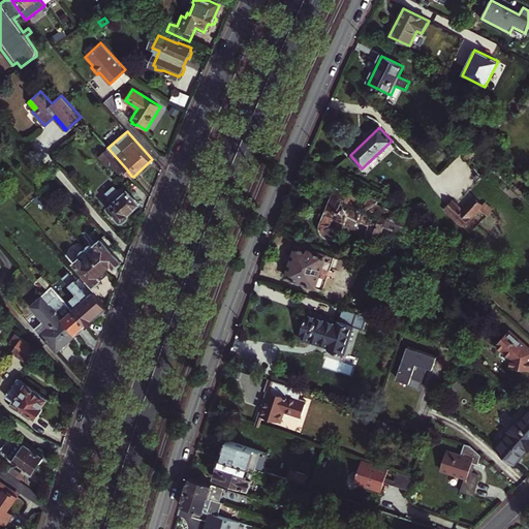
[(126,168),(107,148),(99,155),(109,165),(111,164),(120,175),(126,168)]
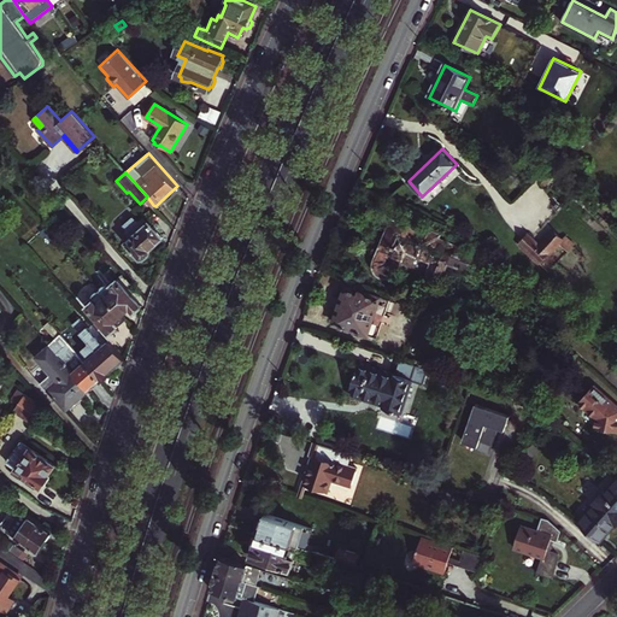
[(541,182),(545,186),(552,177),(546,172),(539,180),(541,182)]
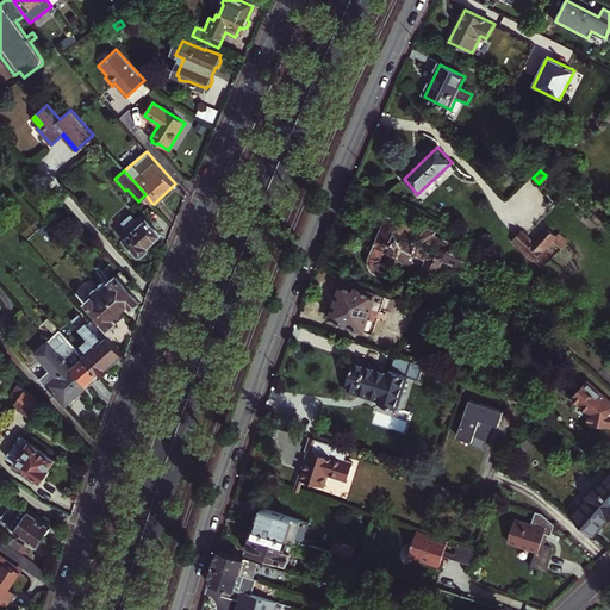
[(136,218),(132,215),(123,223),(126,226),(126,230),(126,231),(144,253),(150,247),(149,246),(162,235),(149,219),(147,222),(142,217),(139,218),(136,218)]
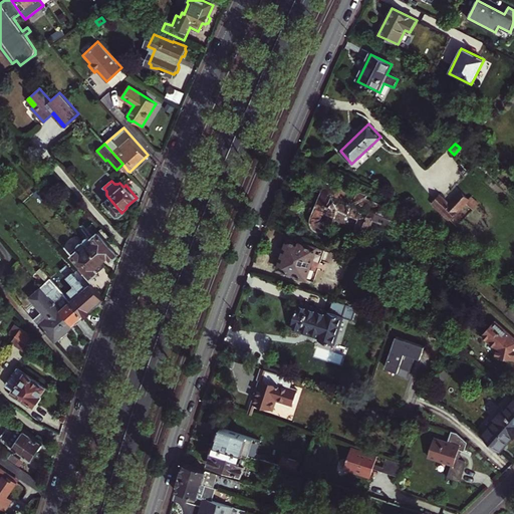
[(347,191),(327,183),(312,220),(311,222),(312,225),(314,229),(316,231),(318,232),(320,233),(323,233),(325,233),(327,231),(329,230),(331,228),(338,211),(359,219),(356,227),(355,229),(356,231),(358,233),(360,234),(363,235),(365,234),(367,232),(379,204),(366,199),(367,196),(349,188),(347,191)]
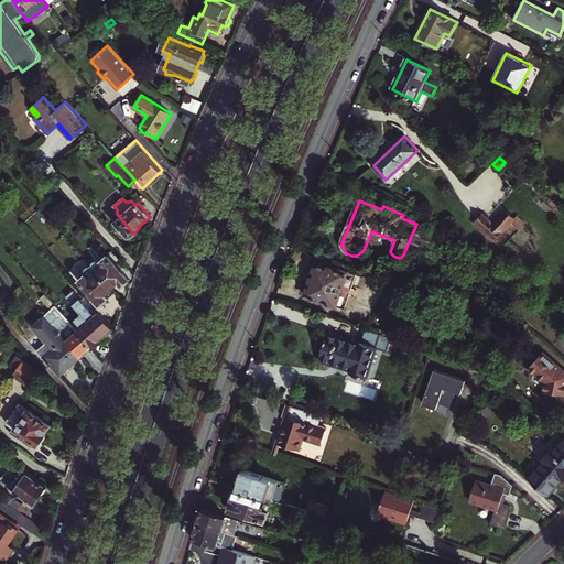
[(46,229),(53,223),(33,202),(24,209),(34,220),(36,218),(46,229)]
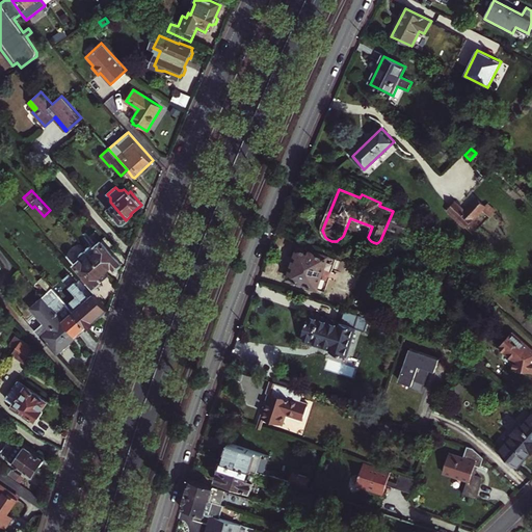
[(456,202),(449,208),(453,212),(451,214),(466,228),(485,207),(477,198),(466,211),(456,202)]
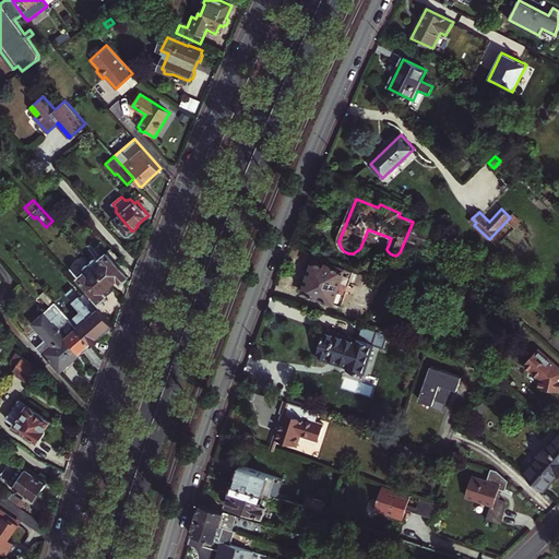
[(97,270),(111,286),(118,280),(121,283),(128,277),(107,253),(100,259),(104,263),(97,270)]
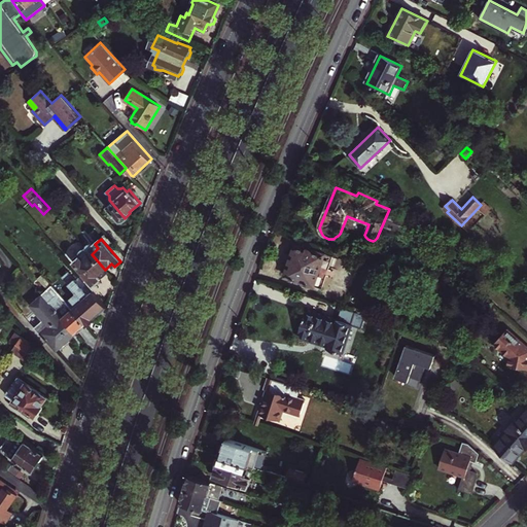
[(295,245),(285,276),(322,288),(332,257),(295,245)]
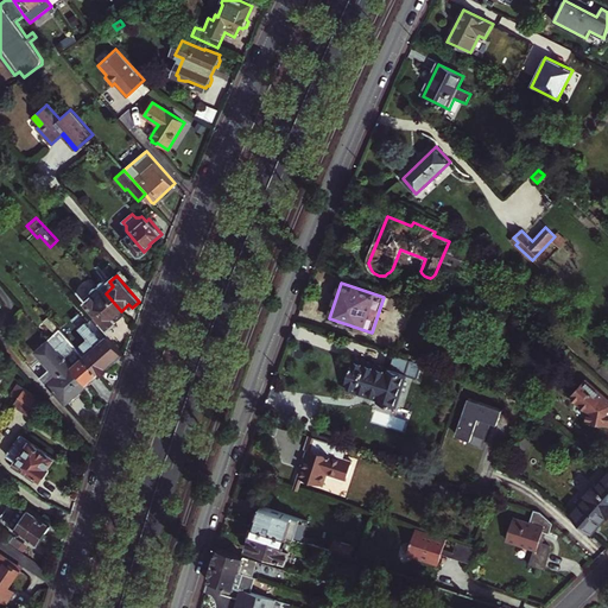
[(125,315),(121,311),(106,293),(99,285),(89,295),(92,297),(86,302),(109,328),(125,315)]
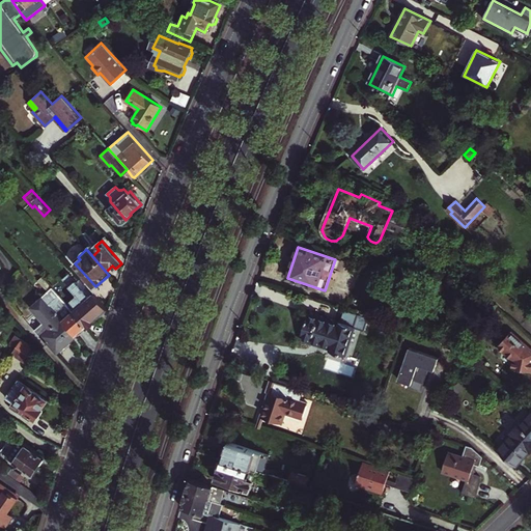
[(89,297),(70,274),(62,279),(68,286),(96,317),(107,309),(92,294),(89,297)]
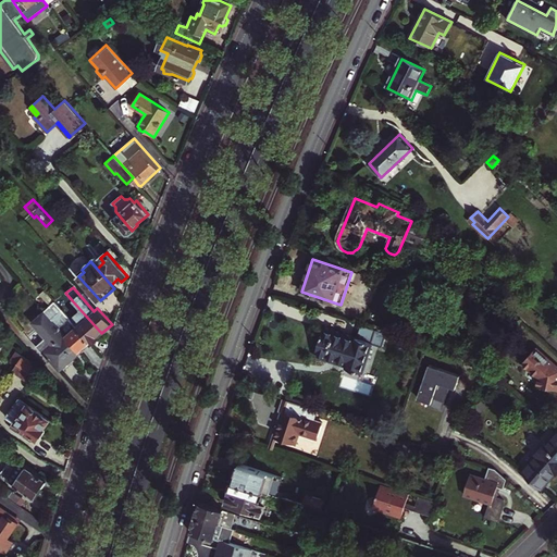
[(79,323),(76,326),(90,343),(91,344),(102,334),(101,333),(72,300),(65,306),(79,323)]
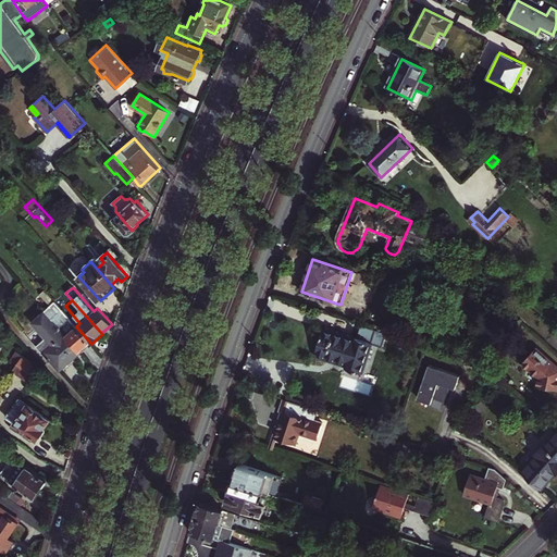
[(61,310),(76,326),(79,323),(65,306),(61,310)]
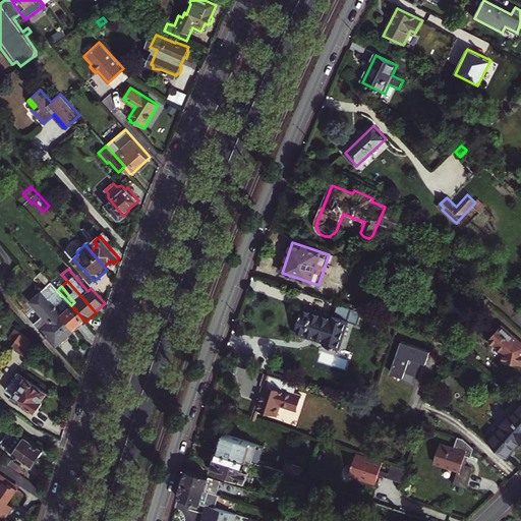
[(72,327),(53,304),(42,292),(31,301),(49,323),(42,329),(56,346),(74,330),(72,327)]
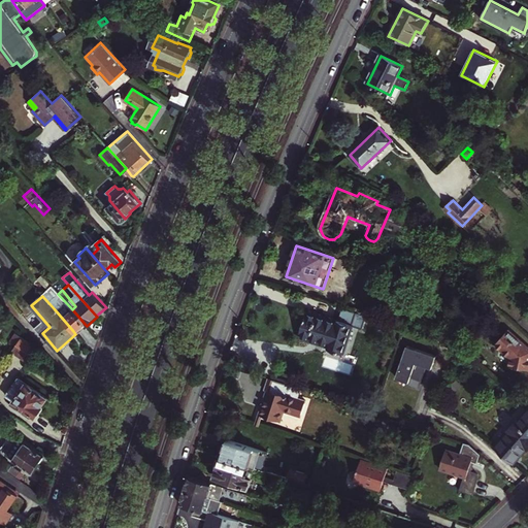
[(60,303),(54,308),(73,331),(75,334),(86,325),(72,309),(68,314),(60,303)]
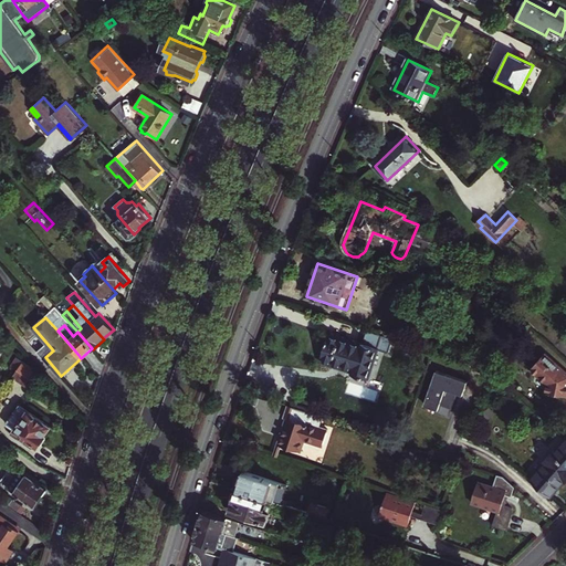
[(392,338),(366,329),(362,343),(329,333),(321,358),(341,365),(339,368),(353,371),(352,375),(365,378),(376,347),(388,353),(392,338)]
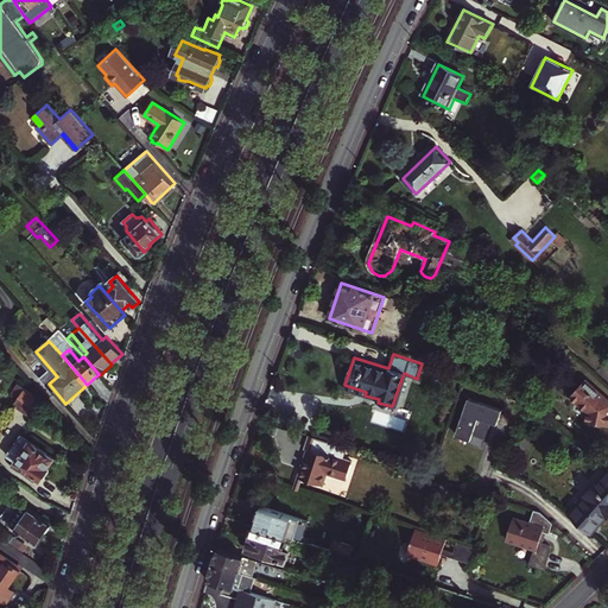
[(607,399),(586,380),(571,397),(577,403),(589,412),(588,422),(607,426),(607,399)]
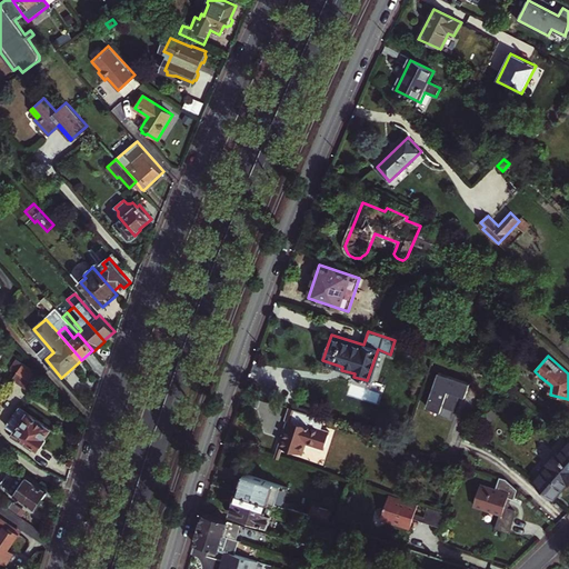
[(16,375),(12,380),(31,393),(41,378),(17,361),(10,370),(16,375)]
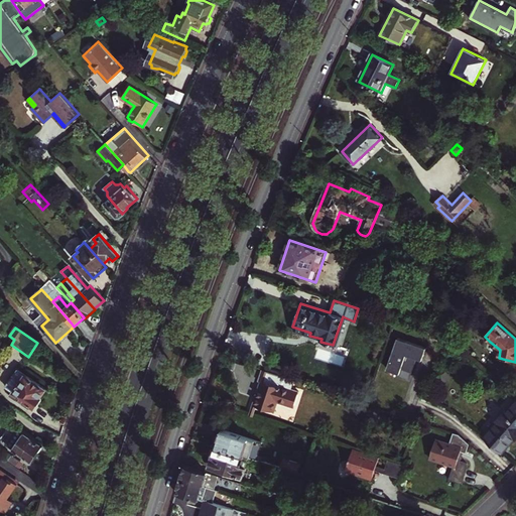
[(426,348),(398,338),(387,368),(399,372),(402,368),(412,371),(418,354),(423,356),(426,348)]
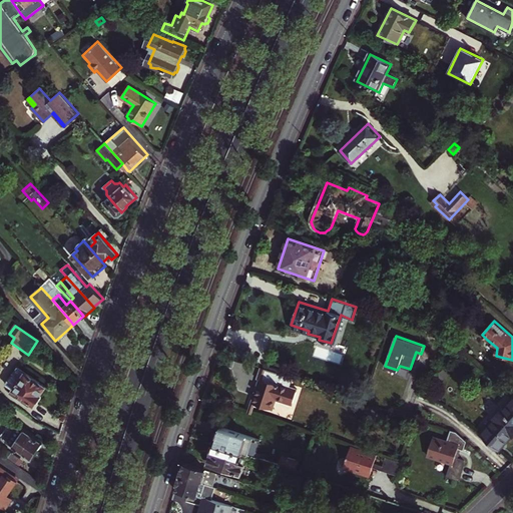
[(291,378),(276,373),(261,368),(258,378),(261,379),(252,403),(273,409),(275,403),(276,401),(292,406),(297,390),(288,387),(289,386),(291,378)]
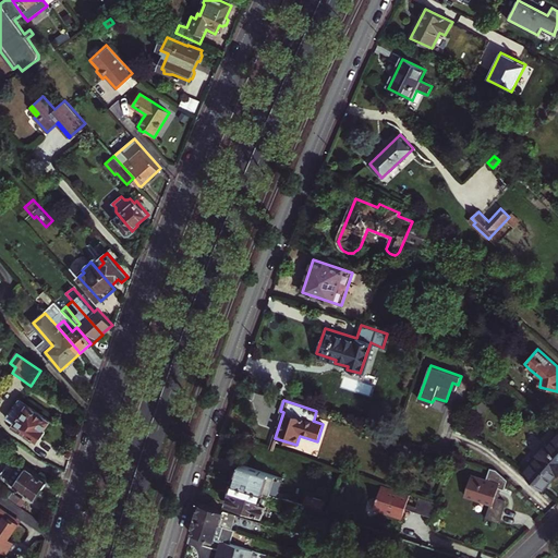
[(50,422),(20,401),(8,420),(15,425),(12,429),(21,436),(23,434),(24,435),(27,435),(28,434),(38,440),(41,440),(46,435),(44,432),(50,422)]
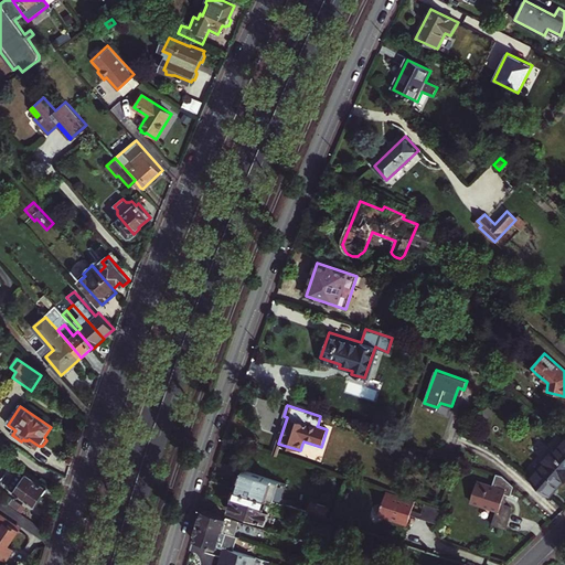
[(564,438),(555,450),(553,448),(542,461),(544,462),(530,478),(551,496),(564,480),(564,481),(564,438)]
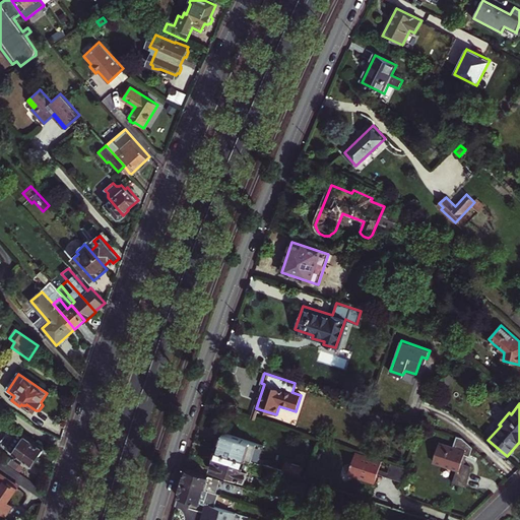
[(218,450),(248,459),(252,461),(258,444),(224,433),(218,450)]
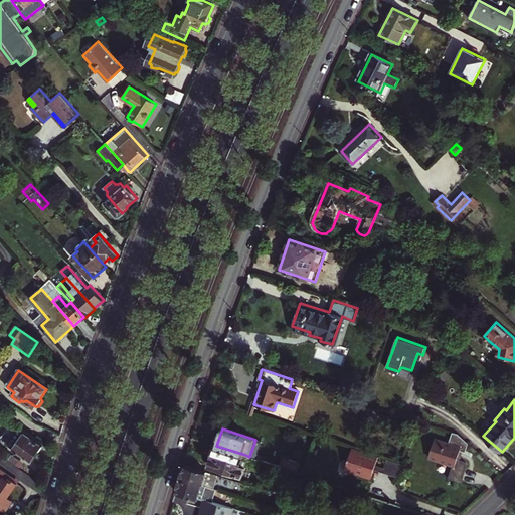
[(43,443),(26,431),(18,442),(15,440),(11,447),(31,461),(43,443)]
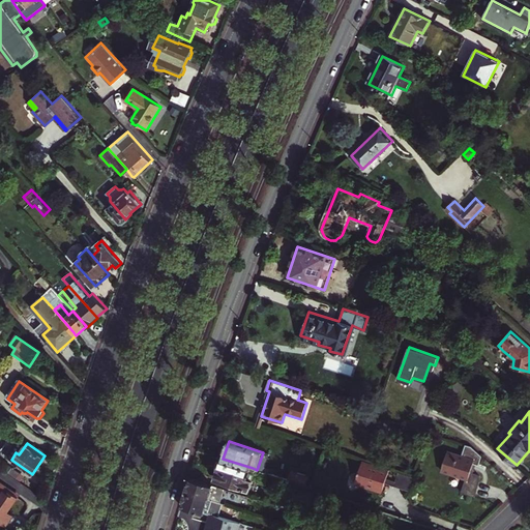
[(471,445),(466,444),(462,454),(447,450),(441,470),(466,478),(462,492),(475,496),(481,477),(480,476),(479,474),(474,473),(477,464),(479,465),(482,455),(471,445)]
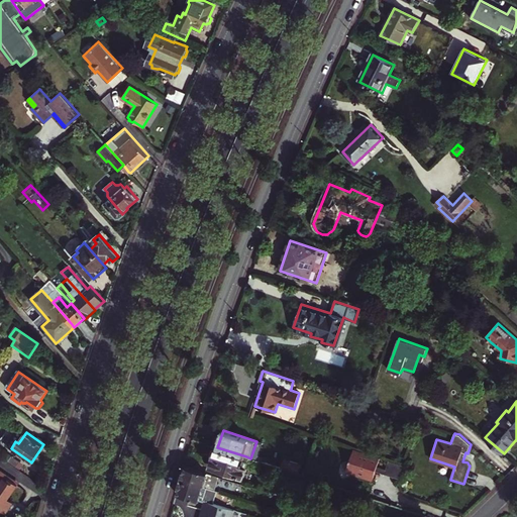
[(242,467),(246,456),(217,447),(214,448),(212,454),(214,457),(211,466),(212,467),(212,468),(224,472),(225,470),(245,477),(248,468),(242,467)]
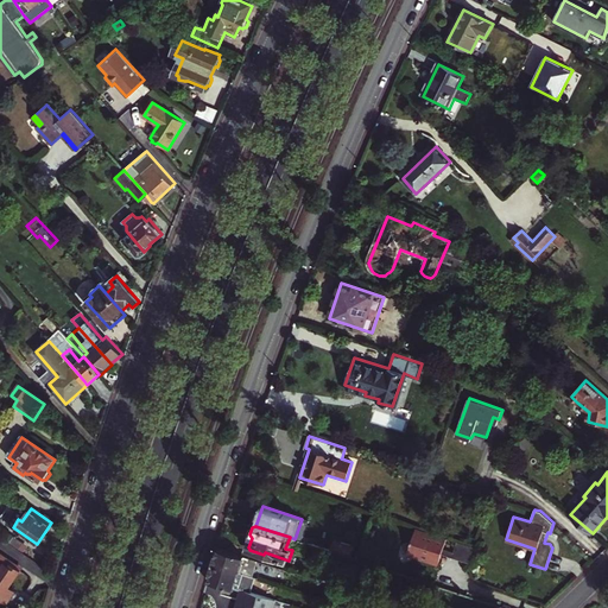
[(444,549),(448,538),(417,527),(409,553),(439,563),(442,553),(444,549)]
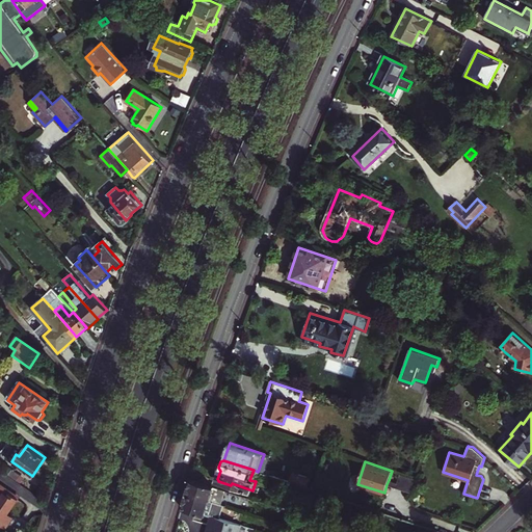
[(290,482),(308,487),(311,477),(294,472),(290,482)]
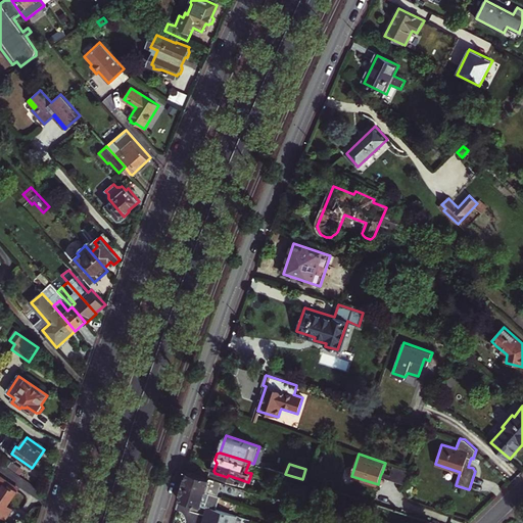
[(391,475),(389,479),(405,484),(409,470),(408,470),(393,465),(391,475)]
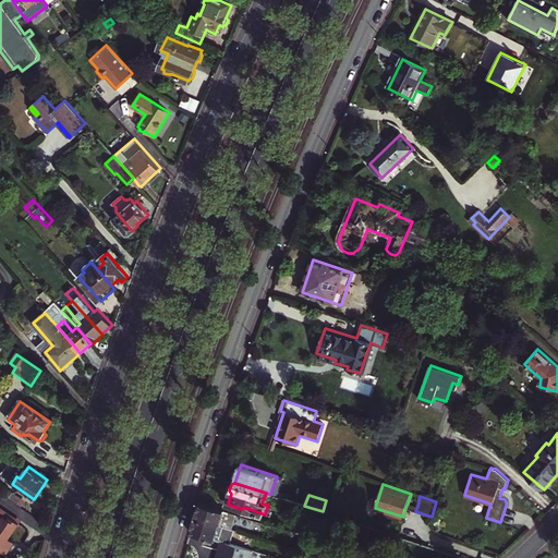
[(195,518),(237,531),(239,531),(243,517),(199,502),(195,518)]
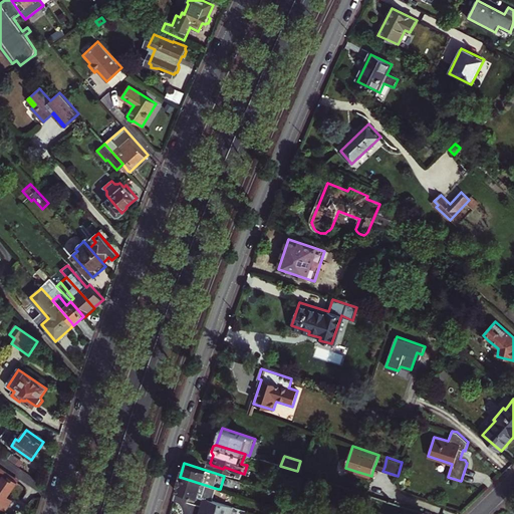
[(10,496),(21,480),(1,467),(0,468),(0,506),(6,510),(14,499),(10,496)]
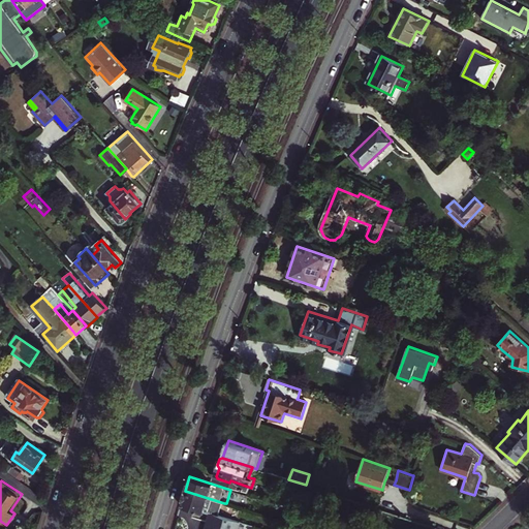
[(382,491),(382,490),(355,481),(355,483),(382,491)]
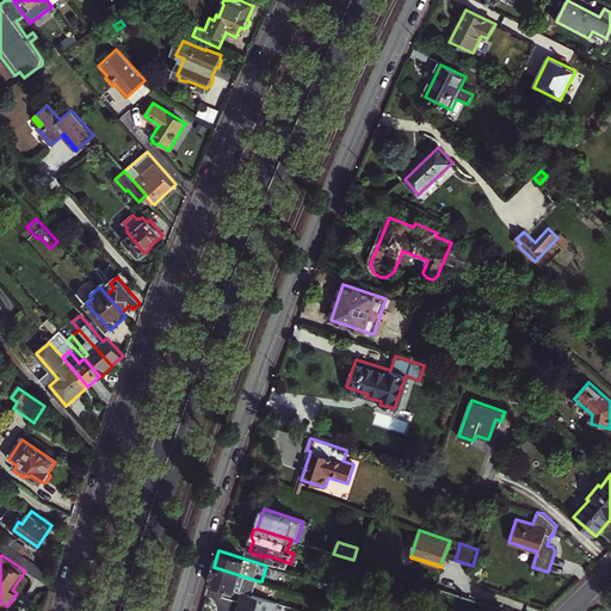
[(254,596),(259,581),(214,567),(209,582),(245,593),(254,596)]
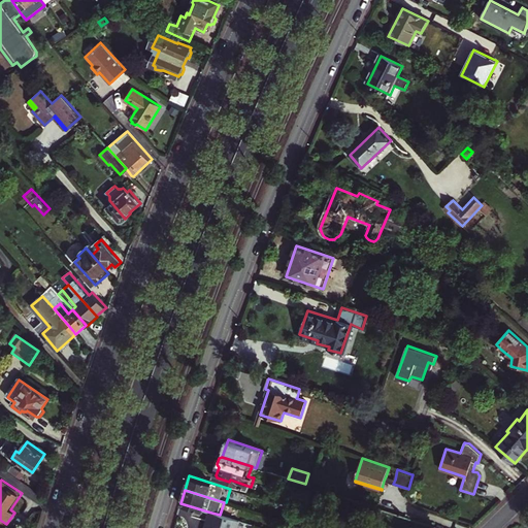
[(220,515),(211,513),(206,527),(236,527),(238,521),(220,515)]
